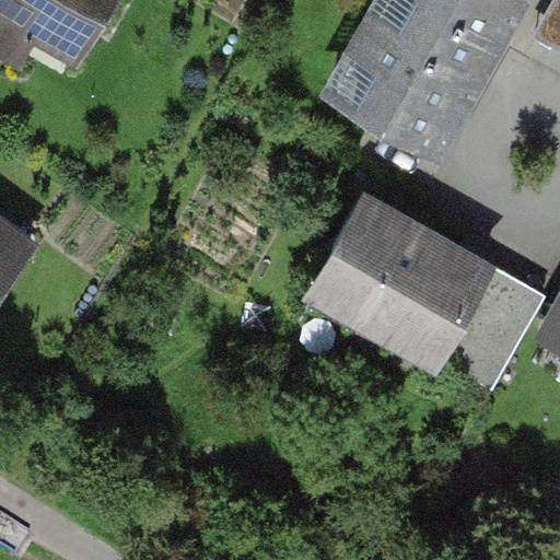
[(0,0),(0,8),(78,51),(106,0),(0,0)]
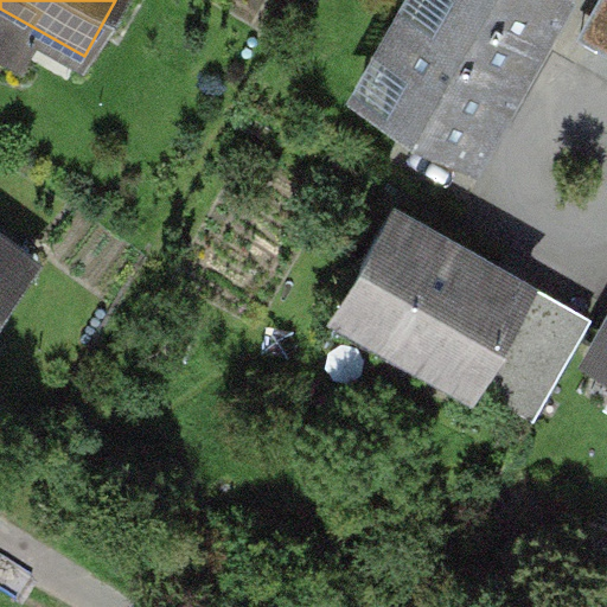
[(411,0),(407,10),(519,75),(562,0),(411,0)]
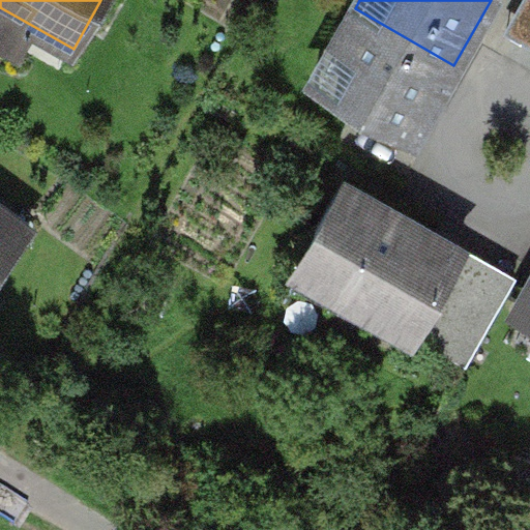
[(529,0),(525,0),(508,30),(529,41),(529,0)]
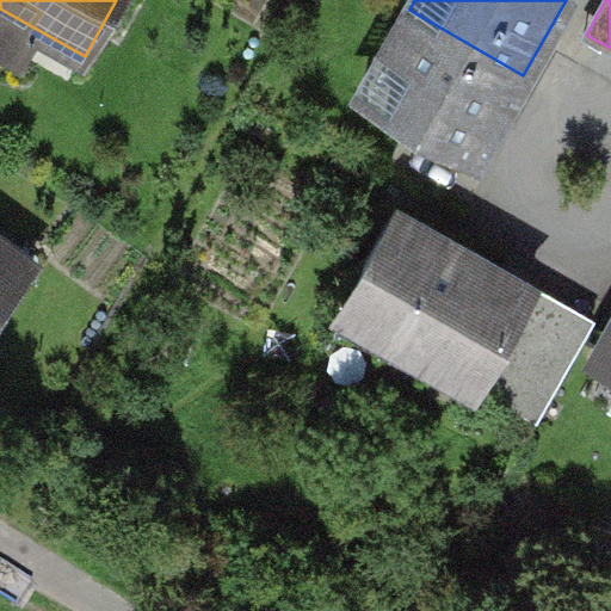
[(409,10),(363,94),(475,158),(523,75),(409,10)]
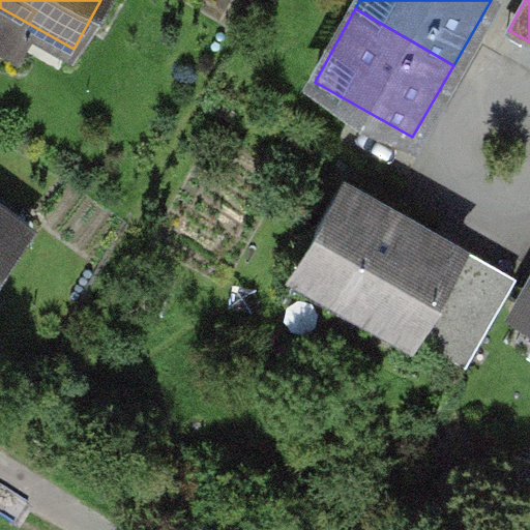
[(461,248),(346,182),(297,267),(412,332),(461,248)]
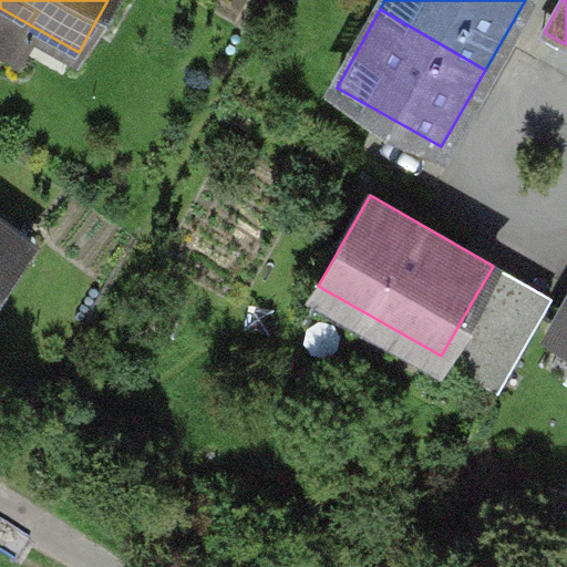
[(0,222),(0,289),(32,247),(0,222)]
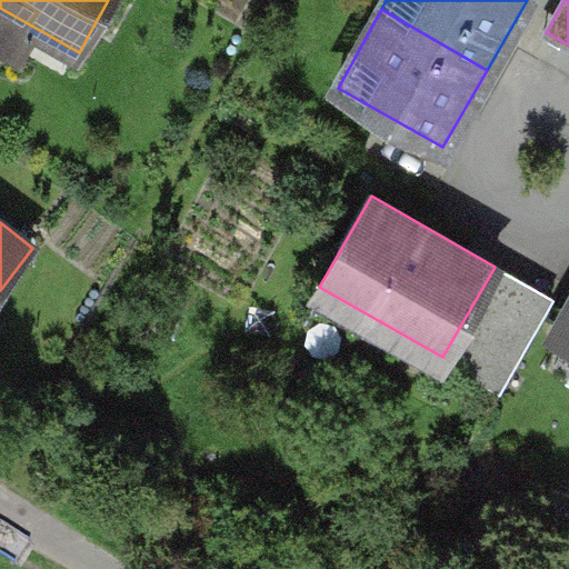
[(482,342),(469,366),(503,386),(517,362),(482,342)]
